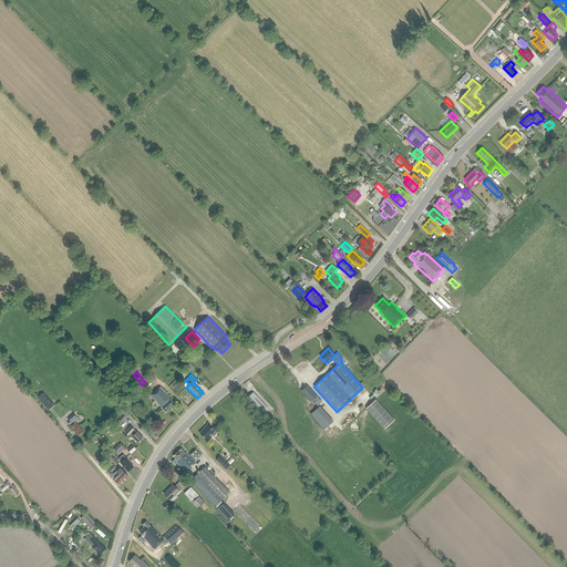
[(307,384),(301,391),(313,405),(316,403),(320,399),(307,384)]
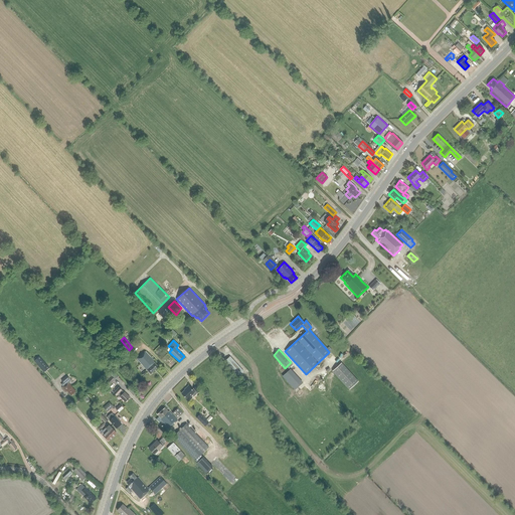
[(151,374),(158,367),(154,363),(153,361),(153,360),(146,352),(137,359),(146,368),(147,369),(151,374)]
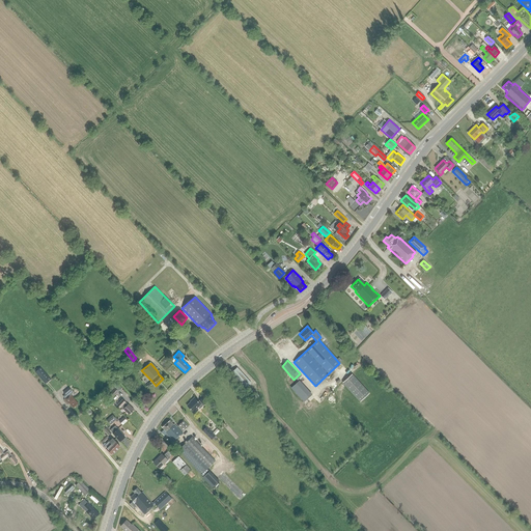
[(238,367),(231,373),(244,388),(250,382),(238,367)]
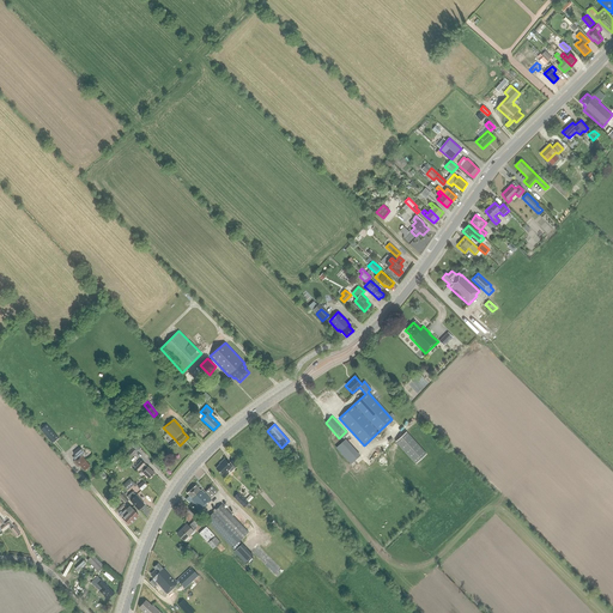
[(59,438),(47,425),(41,430),(53,443),(59,438)]
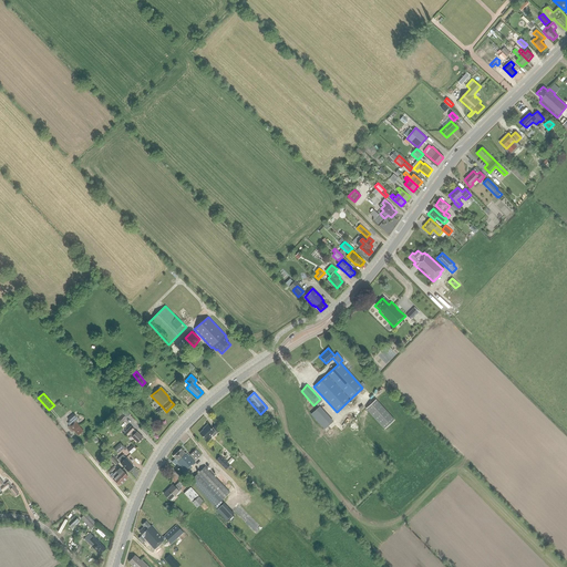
[(394,420),(375,400),(366,409),(384,429),(394,420)]
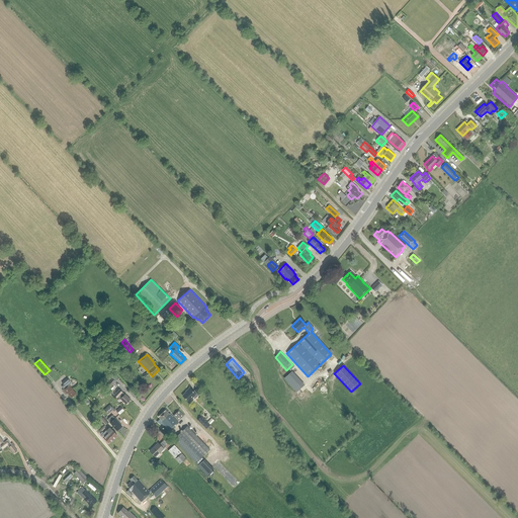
[(294,370),(285,377),(297,392),(307,384),(294,370)]
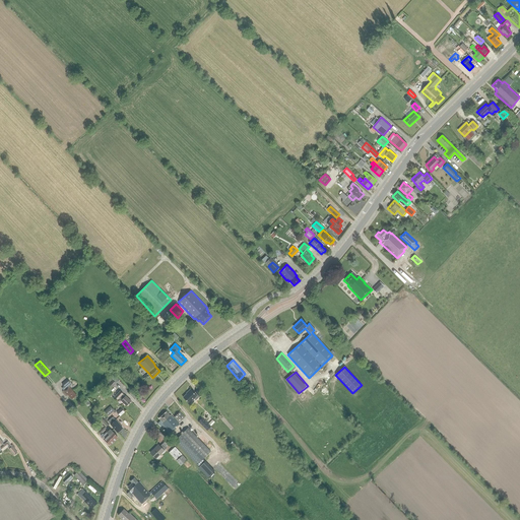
[(113,380),(116,383),(119,379),(114,375),(111,378),(113,380)]
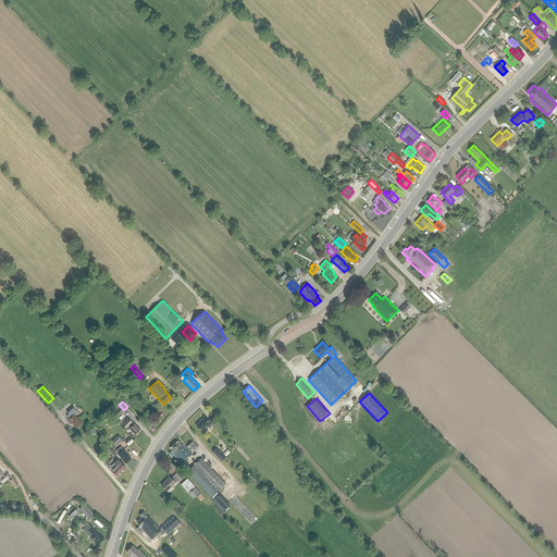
[(119,419),(118,418),(124,410),(121,407),(120,407),(118,405),(110,412),(114,417),(113,418),(116,421),(119,419)]
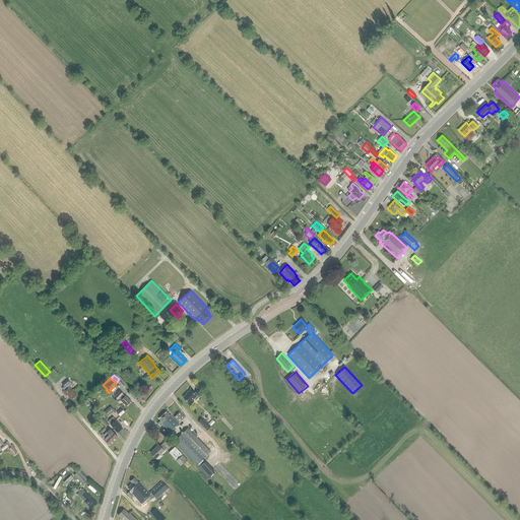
[(71,399),(76,395),(69,386),(71,384),(67,380),(62,384),(64,386),(62,388),(63,390),(63,391),(67,396),(68,395),(71,399)]
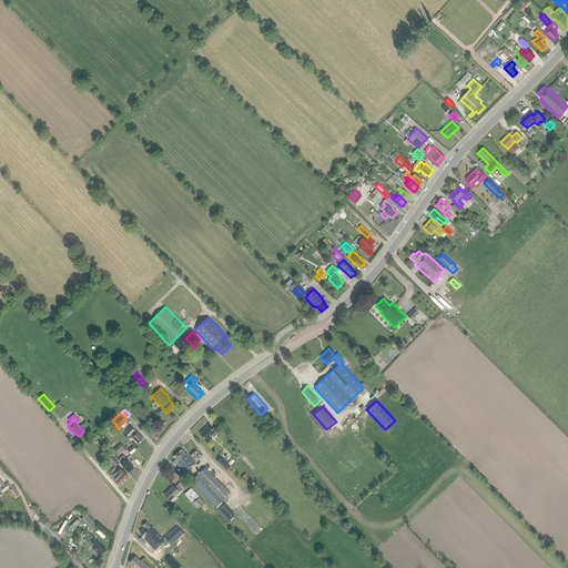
[(213,437),(221,429),(216,425),(213,428),(212,429),(208,425),(204,428),(200,434),(206,440),(211,435),(213,437)]
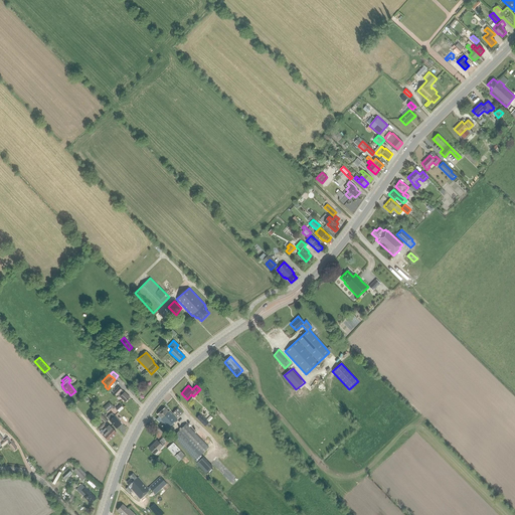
[(119,396),(125,402),(130,397),(124,391),(124,392),(119,387),(114,392),(116,395),(117,394),(120,396),(119,396)]
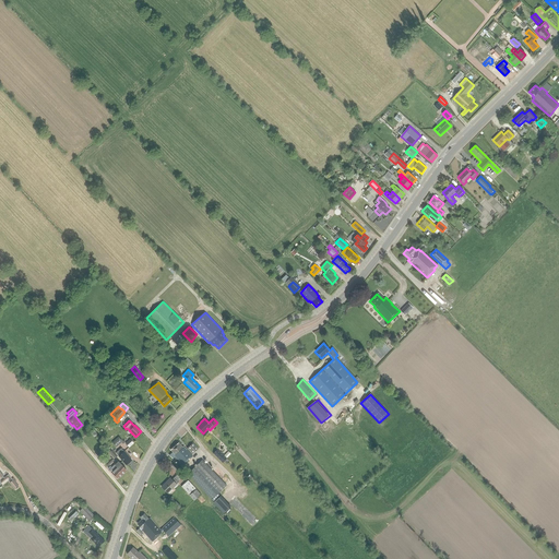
[(111,442),(116,447),(122,441),(118,437),(111,442)]
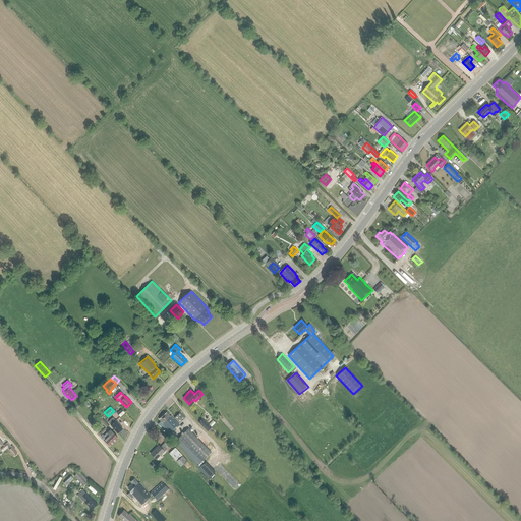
[(179,424),(171,415),(170,416),(166,412),(159,419),(160,421),(157,424),(161,427),(163,425),(170,433),(179,424)]
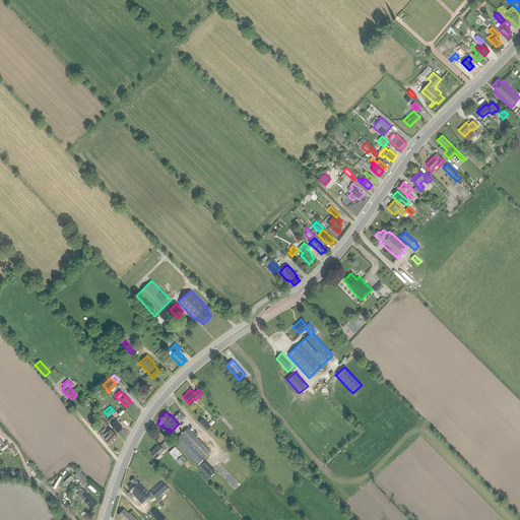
[(180,412),(174,416),(179,423),(184,417),(180,412)]
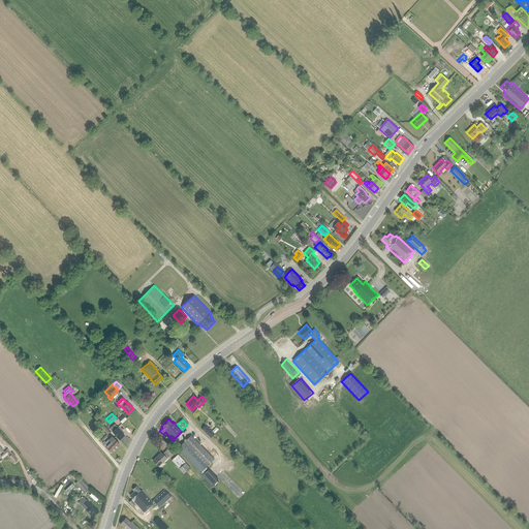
[(113,432),(119,440),(125,435),(118,427),(118,428),(115,424),(110,429),(113,432)]
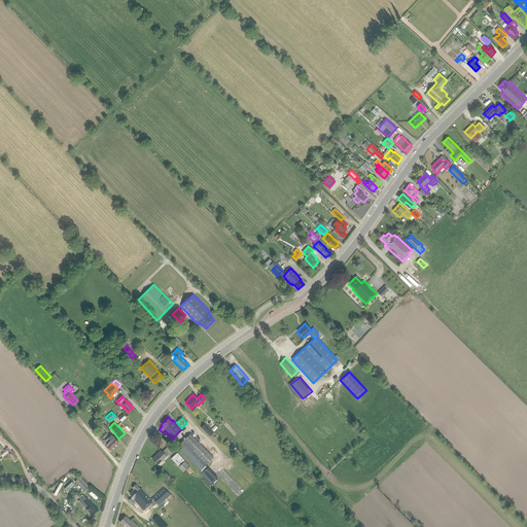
[(201,427),(210,436),(211,434),(213,436),(216,434),(213,432),(217,428),(215,425),(211,429),(205,423),(201,427)]
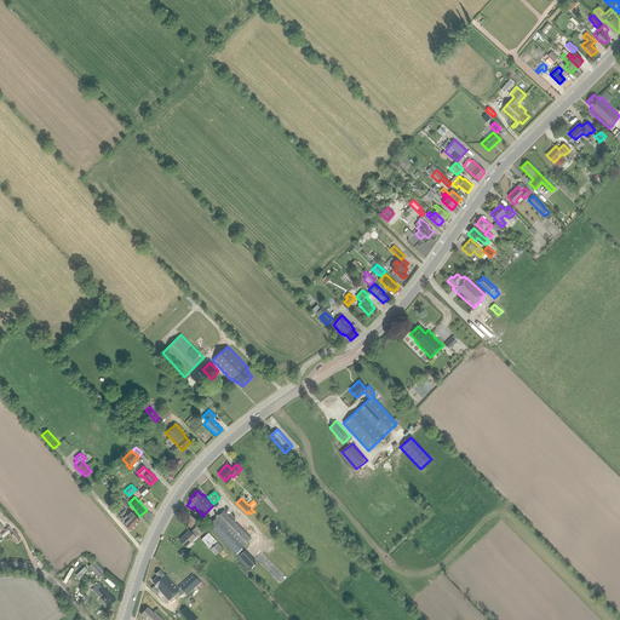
[(125,517),(121,522),(130,530),(131,529),(132,530),(139,523),(138,522),(139,521),(131,511),(127,516),(130,518),(127,521),(125,517)]
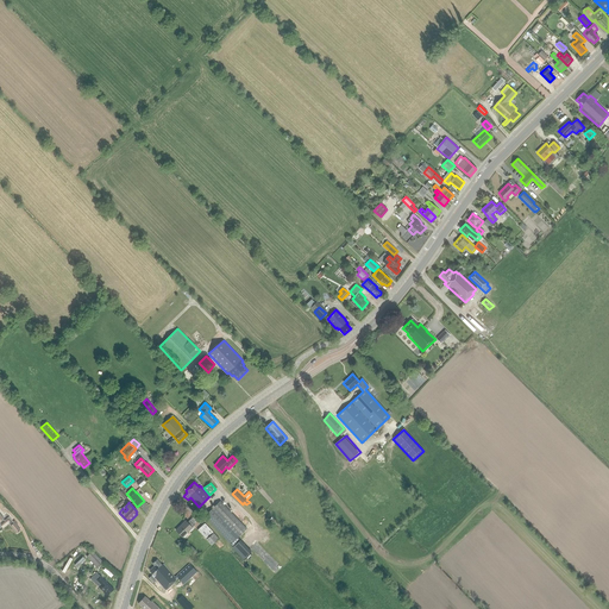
[(246,528),(228,512),(219,502),(207,514),(205,516),(218,531),(233,547),(240,540),(238,538),(246,528)]
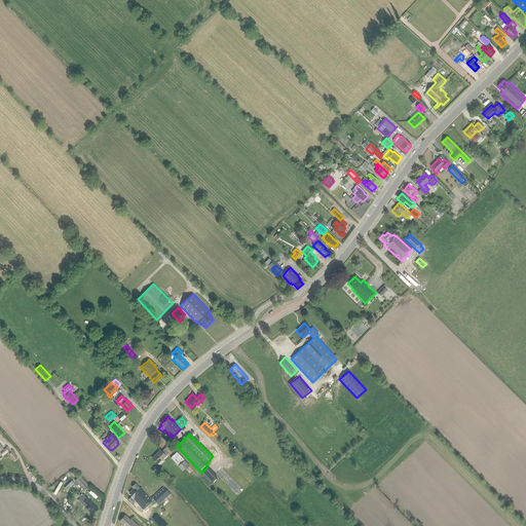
[(4,450),(3,448),(0,444),(0,453),(2,456),(7,452),(14,461),(17,458),(14,454),(14,453),(12,450),(11,451),(8,447),(4,450)]
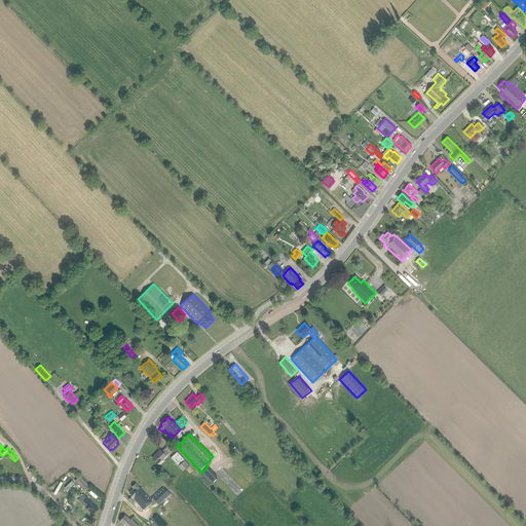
[(157,463),(168,453),(164,449),(162,451),(160,450),(152,457),(157,463)]
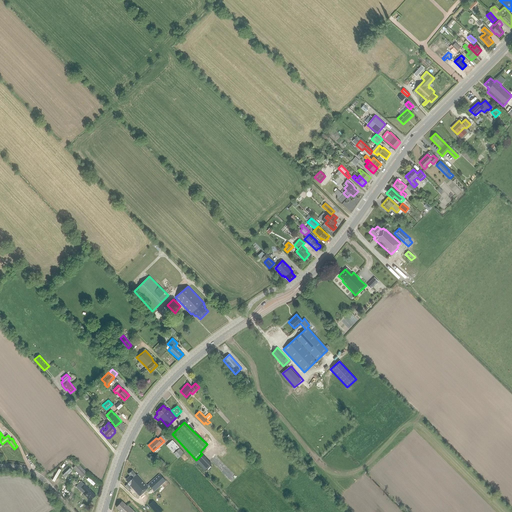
[(166,445),(177,458),(184,453),(172,440),(166,445)]
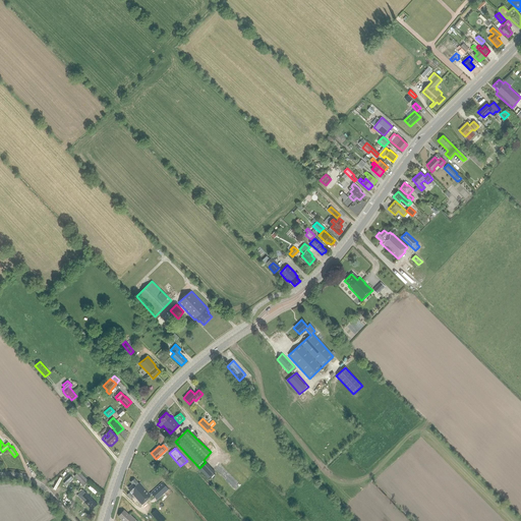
[(200,468),(210,478),(218,471),(208,461),(200,468)]
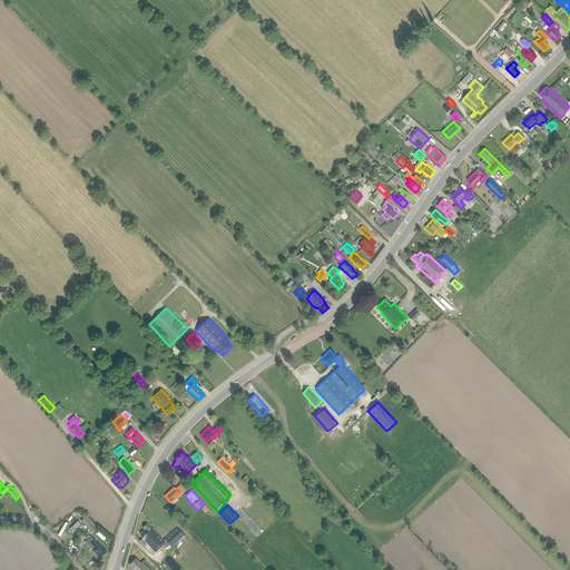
[(170,512),(179,521),(185,517),(179,511),(178,511),(175,508),(170,512)]
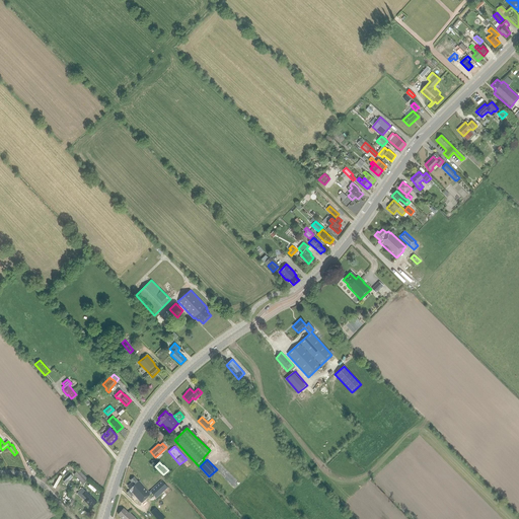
[(60,478),(70,469),(68,467),(58,476),(60,478)]
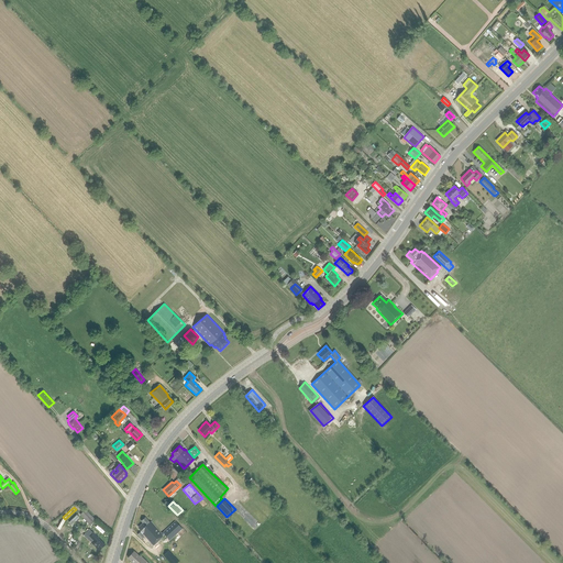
[(86,509),(80,515),(90,526),(96,520),(86,509)]
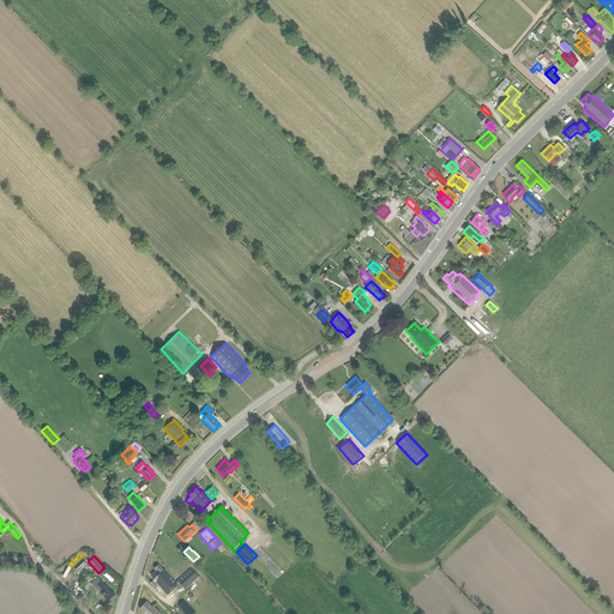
[(155,588),(157,584),(166,594),(179,583),(184,589),(199,577),(191,569),(176,581),(164,567),(162,569),(157,564),(154,567),(155,570),(150,575),(155,579),(150,583),(155,588)]
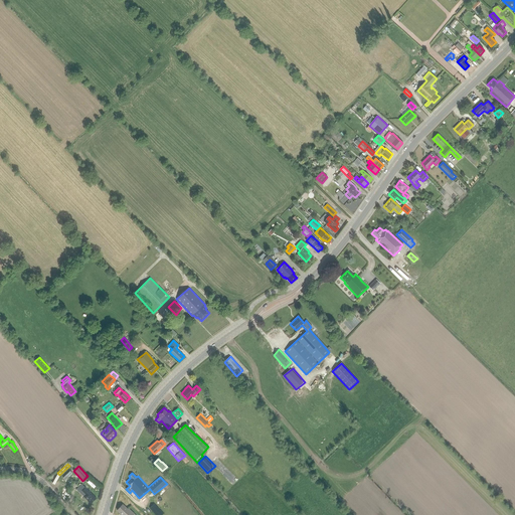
[(81,490),(86,495),(83,497),(91,504),(97,499),(81,484),(79,486),(82,489),(81,490)]
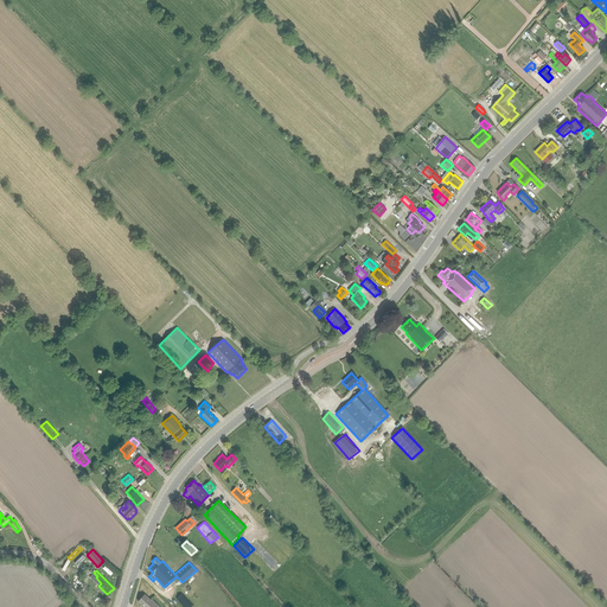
[(183,593),(177,599),(183,606),(190,606),(193,606),(183,593)]
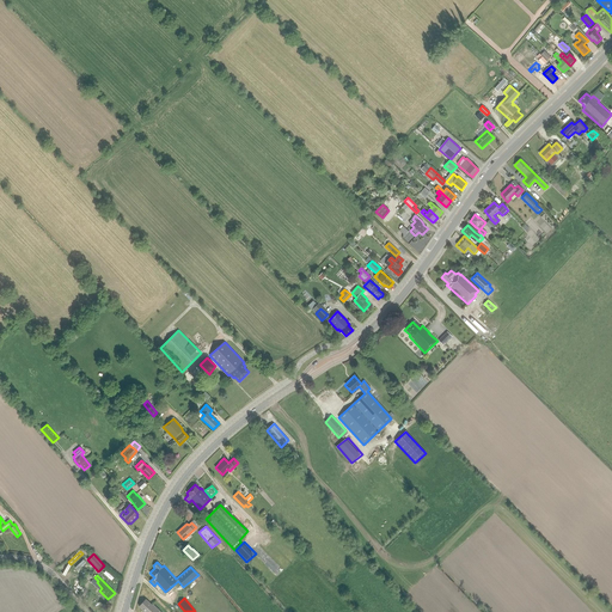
[(161,611),(152,604),(151,605),(146,599),(139,606),(144,610),(144,611),(161,611)]
